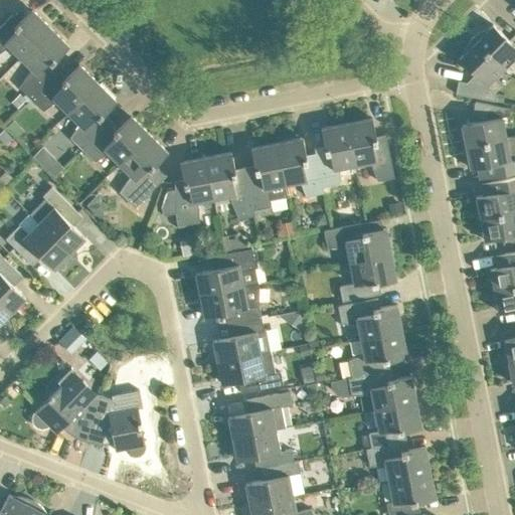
[(0,51),(8,46),(19,57),(49,27),(33,11),(14,25),(7,18),(0,24),(0,51)]
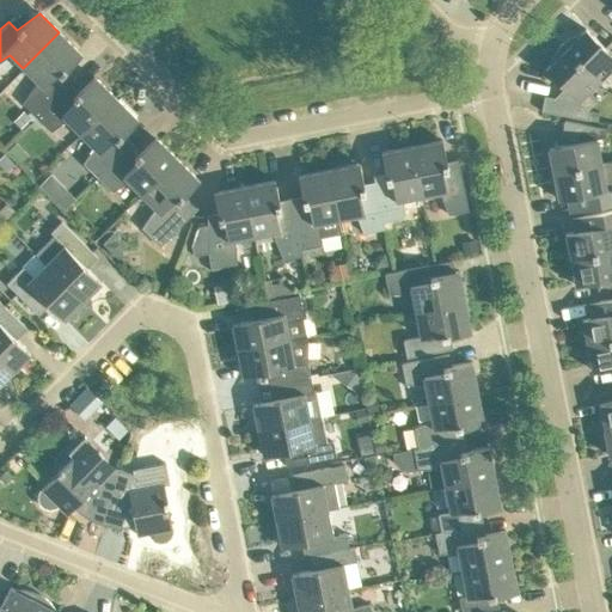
[(563,41),(560,44),(598,83),(610,71),(611,73),(611,38),(604,48),(585,29),(581,32),(577,34),(574,35),(570,37),(567,38),(563,41)]
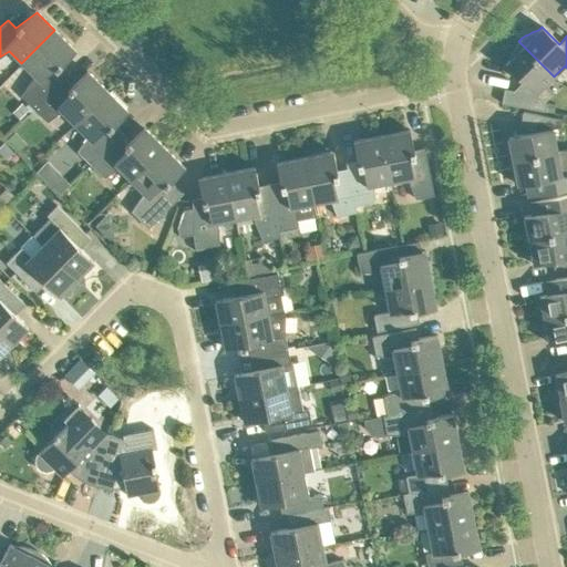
[(33,109),(60,81),(64,76),(57,69),(72,47),(54,30),(21,63),(34,75),(20,95),(33,109)]
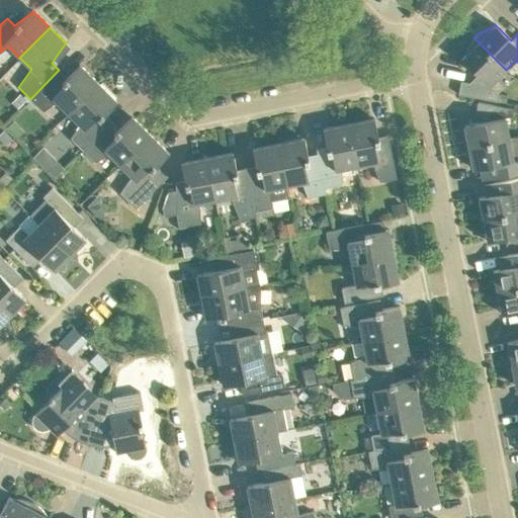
[(506,70),(473,37),(471,39),(469,41),(467,46),(466,48),(465,51),(464,53),(464,56),(460,59),(480,77),(473,84),(459,81),(457,94),(497,102),(498,95),(490,87),(506,70)]
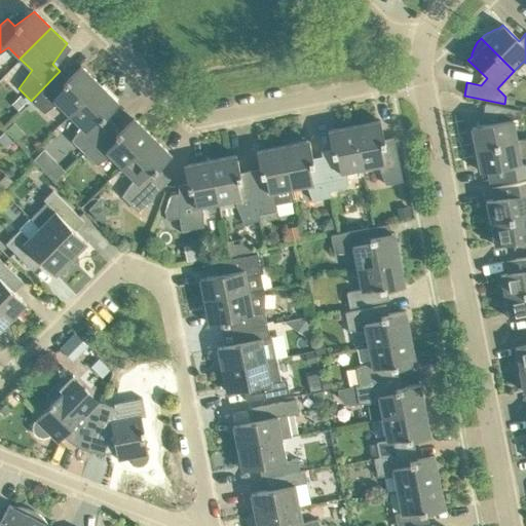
[(55,103),(68,115),(99,84),(83,68),(63,82),(55,75),(31,101),(43,113),(55,103)]
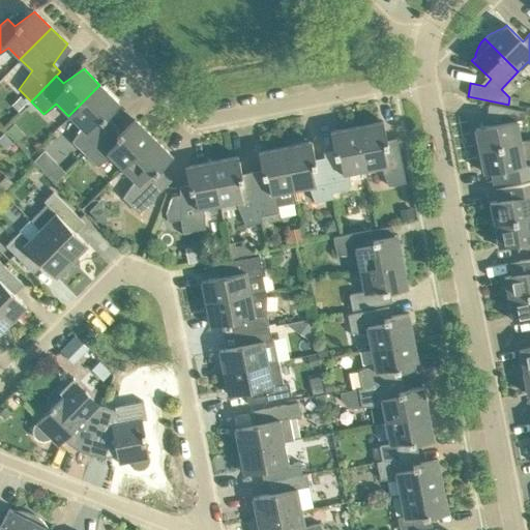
[(70,141),(83,153),(109,128),(101,121),(116,100),(99,85),(68,116),(81,128),(70,141)]
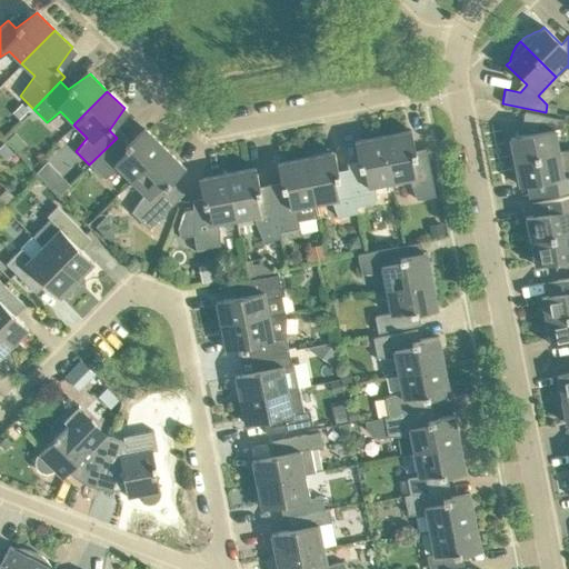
[(21,103),(12,112),(18,119),(27,109),(21,103)]
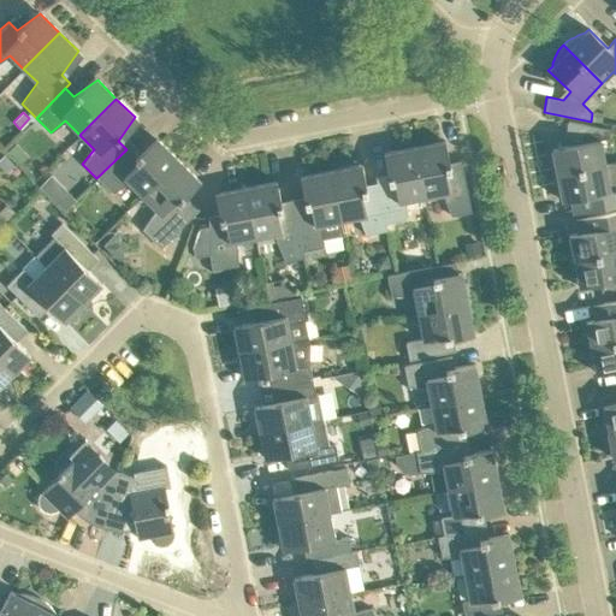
[(36,119),(30,125),(35,130),(41,124),(36,119)]
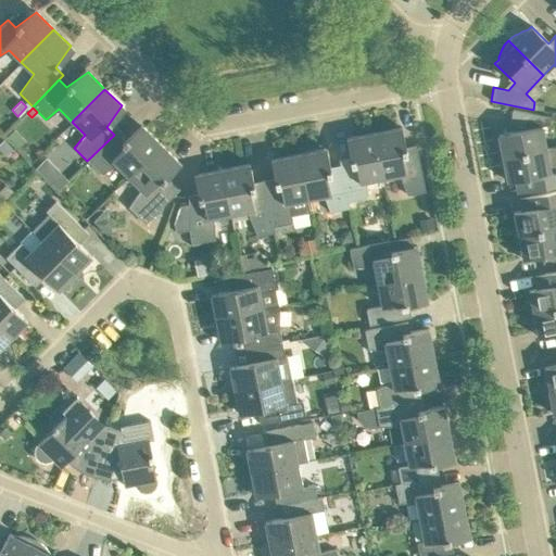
[(497,134),(502,158),(545,149),(541,126),(550,124),(548,116),(512,110),(509,123),(522,125),(522,129),(497,134)]
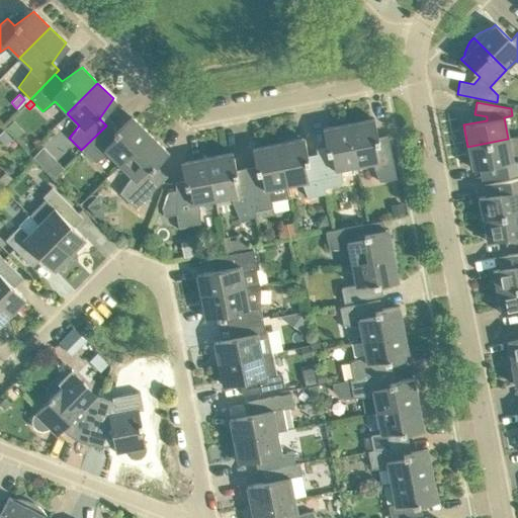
[(107,153),(119,164),(149,134),(134,118),(113,133),(106,125),(81,150),(94,163),(107,153)]
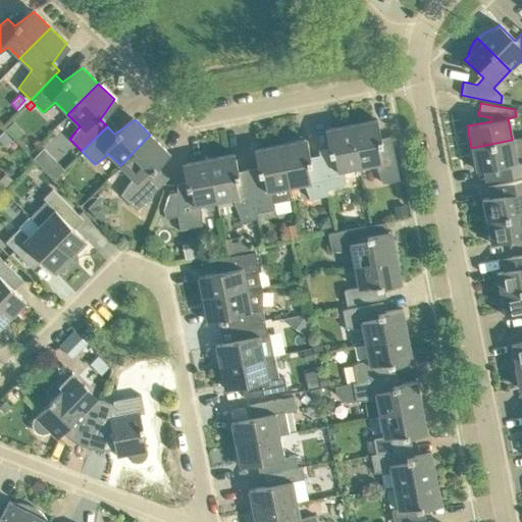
[(376,119),(350,124),(359,167),(374,164),(381,183),(399,179),(389,136),(380,138),(376,119)]
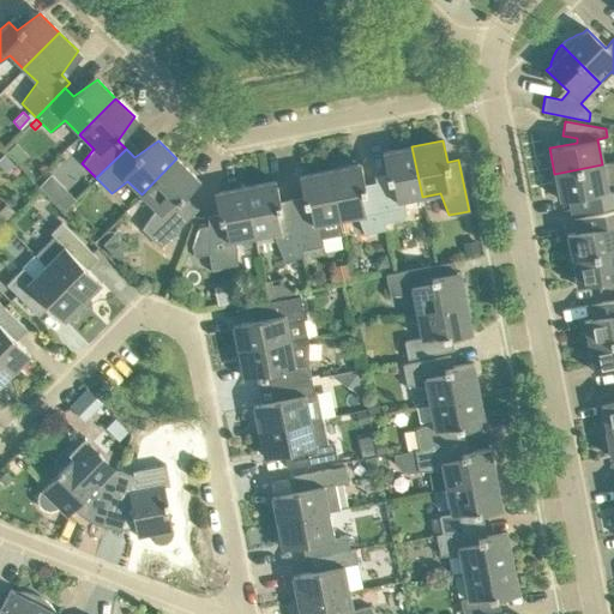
[(374,175),(377,188),(383,223),(384,223),(404,218),(404,200),(422,197),(411,146),(381,152),(385,173),(374,175)]
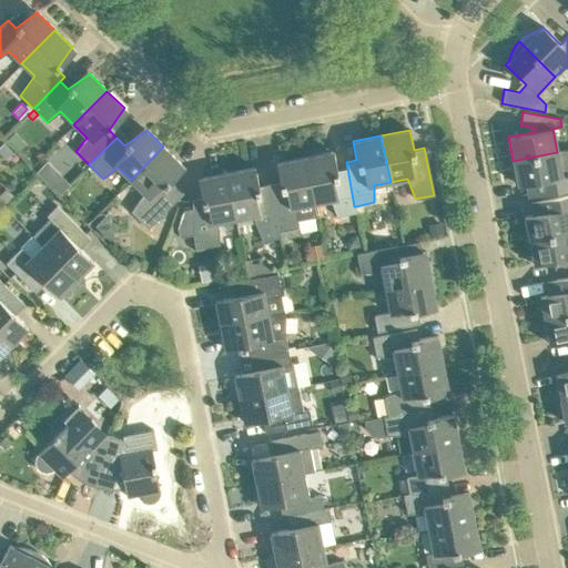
[(13,152),(3,142),(0,145),(0,153),(7,160),(13,152)]
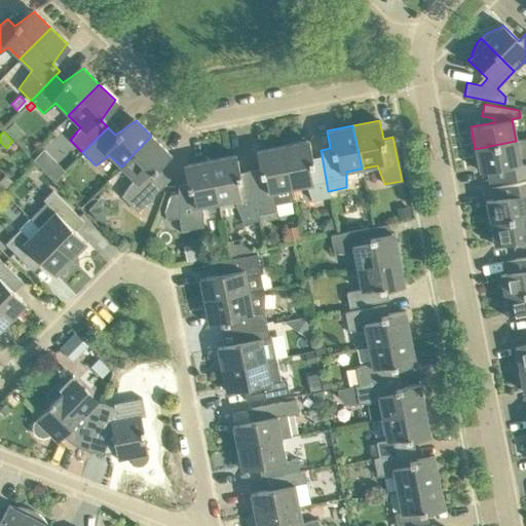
[(151,136),(121,166),(133,179),(120,195),(137,212),(164,183),(154,172),(167,152),(151,136)]
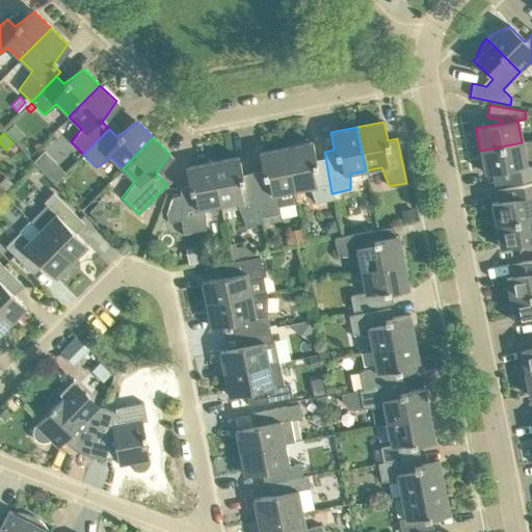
[(505,182),(531,177),(531,140),(522,142),(480,151),(484,174),(503,170),(505,182)]
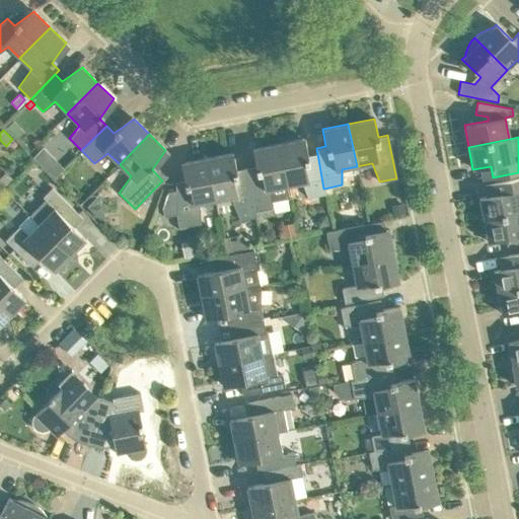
[(304,138),(278,144),(286,186),(301,182),(307,198),(325,194),(324,189),(323,189),(318,159),(308,161),(304,138)]
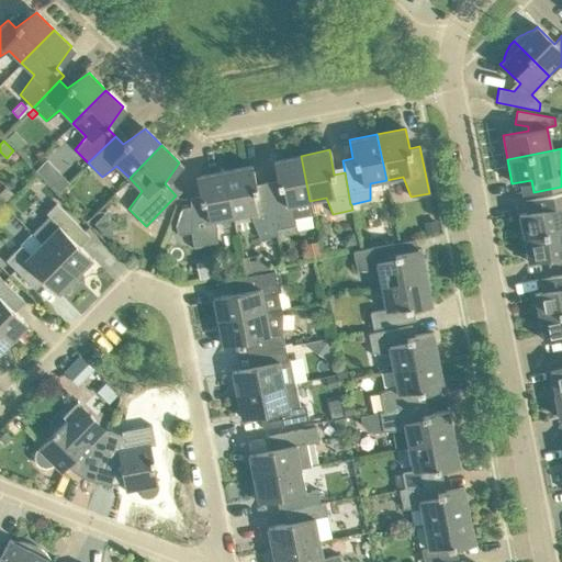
[(277,180),(266,182),(276,228),(294,225),(293,218),(313,214),(310,201),(301,156),(272,161),(277,180)]
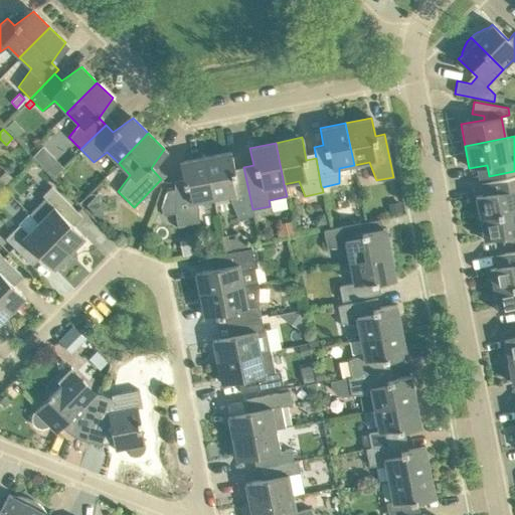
[(230,152),(204,157),(213,198),(227,195),(236,218),(253,215),(252,209),(243,167),(233,169),(230,152)]
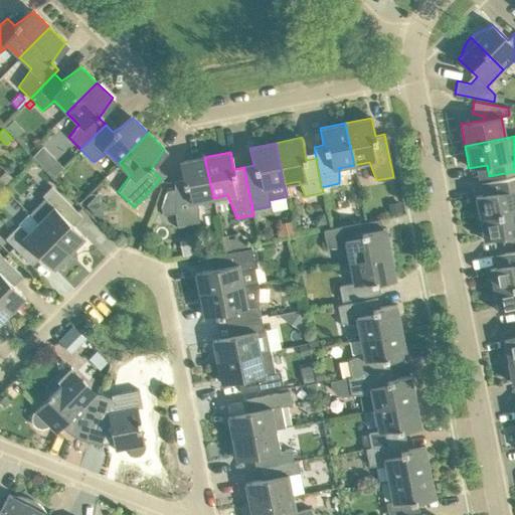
[(198,201),(213,198),(204,157),(183,161),(183,179),(173,181),(173,189),(165,190),(159,206),(162,214),(174,213),(177,225),(198,221),(198,201)]
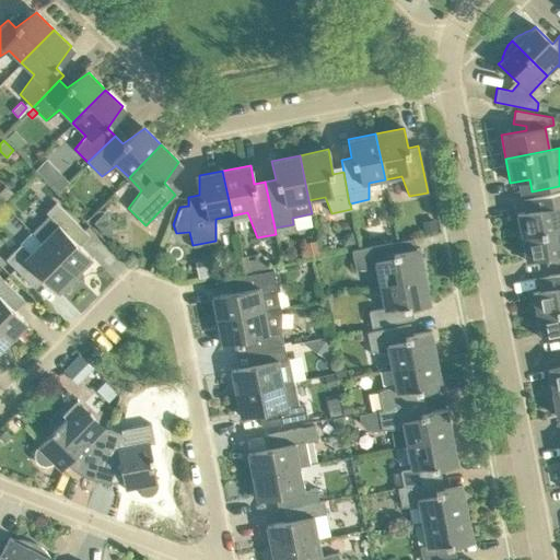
[(59,193),(69,182),(61,174),(51,185),(59,193)]
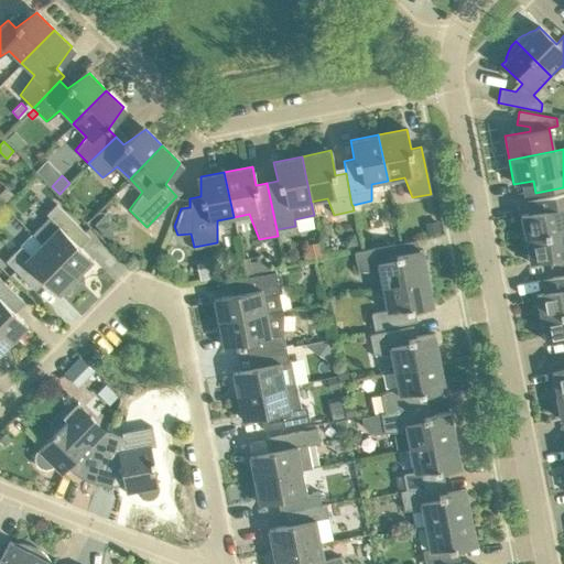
[(528,214),(520,215),(524,239),(563,230),(563,193),(525,201),(528,214)]
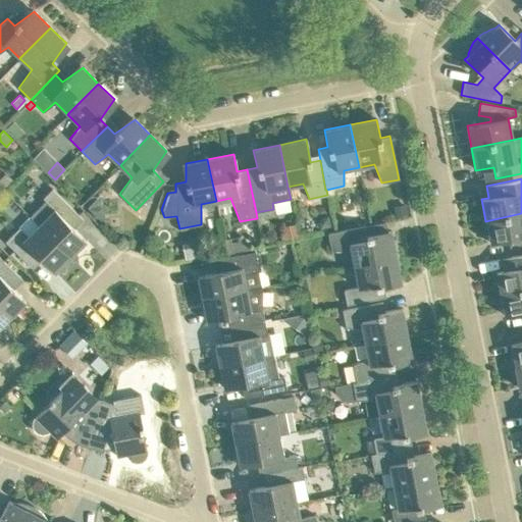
[(83,219),(51,189),(42,198),(45,201),(30,217),(38,225),(38,224),(69,256),(86,241),(73,228),(83,219)]
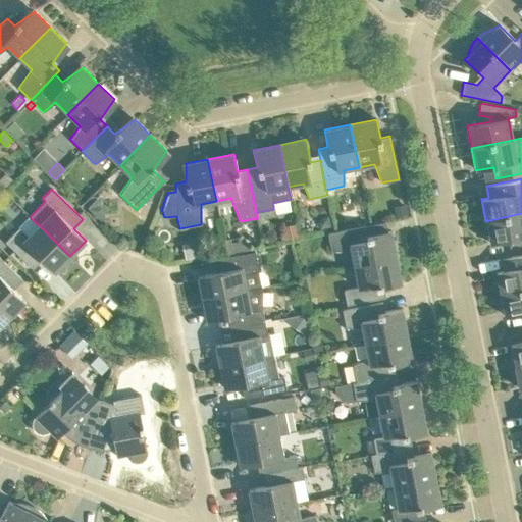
[(405,207),(394,209),(396,216),(406,214),(405,207)]
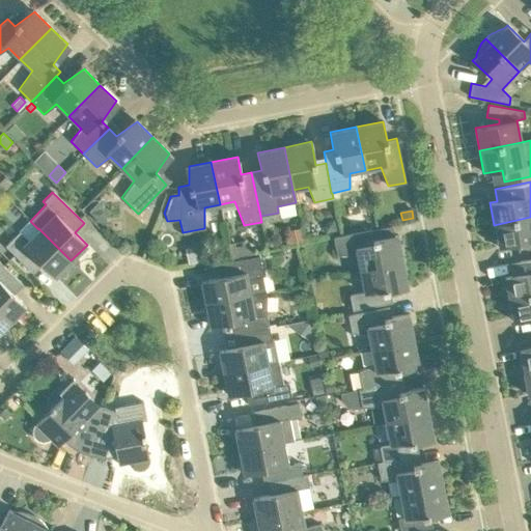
[(530,217),(494,225),(499,248),(516,244),(519,256),(530,253),(530,217)]
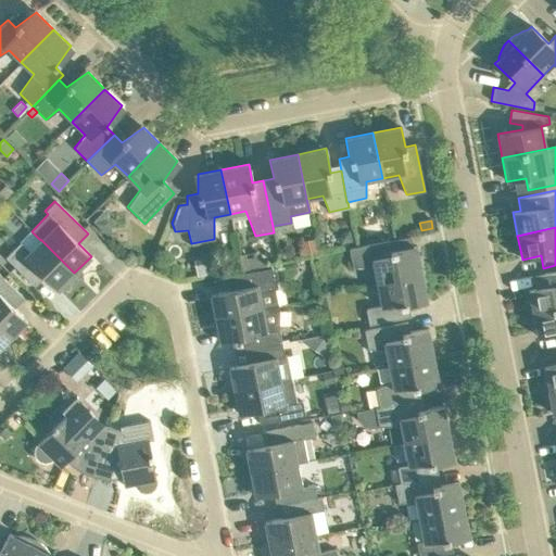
[(357,247),(366,244),(363,228),(354,229),(357,247)]
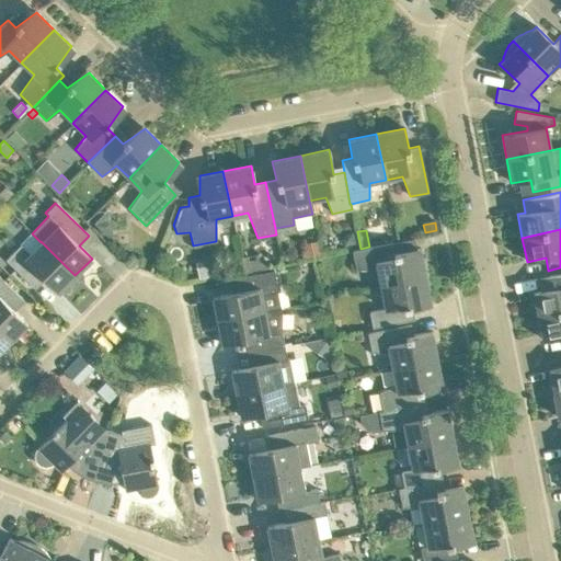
[(345,233),(342,238),(344,245),(354,243),(352,232),(345,233)]
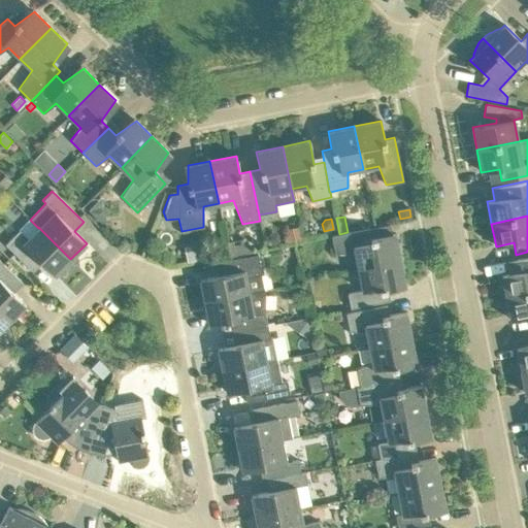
[(38,227),(38,228),(30,220),(5,244),(33,272),(42,263),(55,275),(70,259),(38,227)]
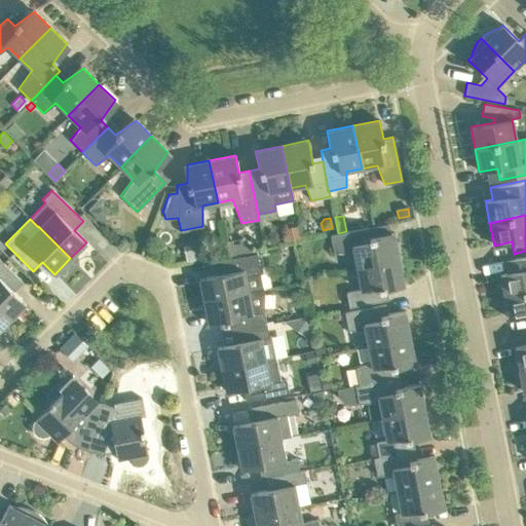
[(282,234),(284,243),(300,240),(297,225),(284,228),(285,233),(282,234)]
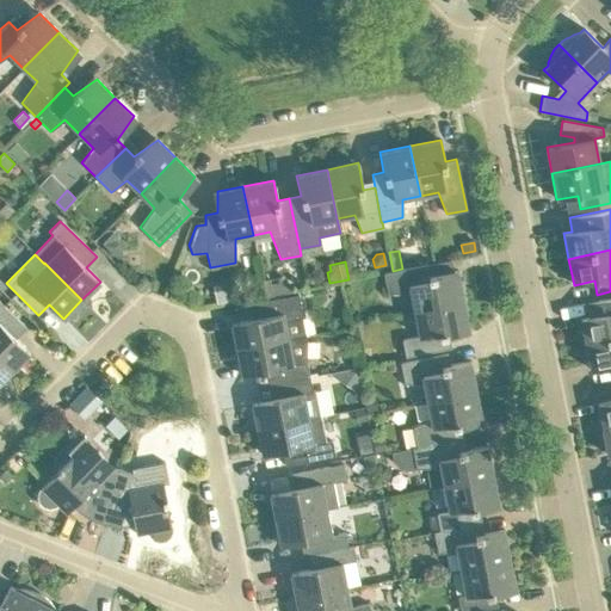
[(411,292),(414,310),(463,301),(457,270),(437,275),(434,263),(383,272),(388,294),(411,292)]
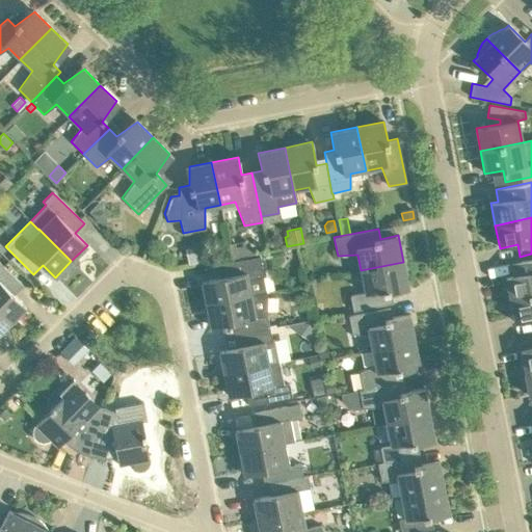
[(253,254),(250,244),(235,247),(234,243),(229,244),(232,258),(253,254)]
